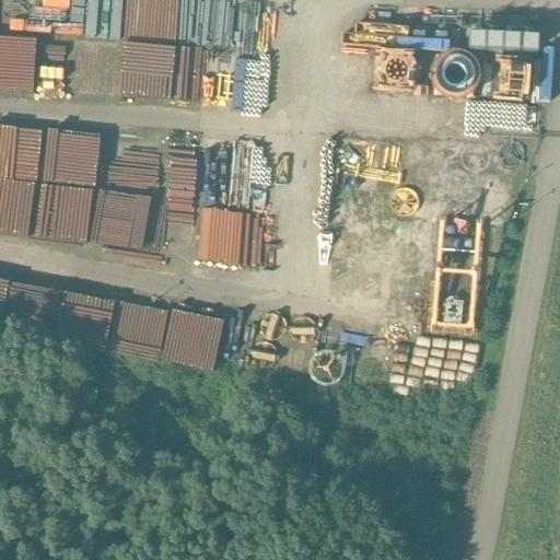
[(237,42),(267,41),(267,15),(236,16),(237,42)]
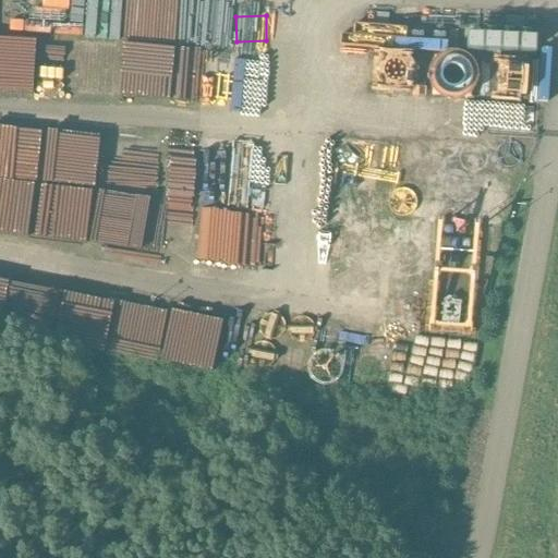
[(0,37),(0,89),(35,92),(36,38),(0,37)]
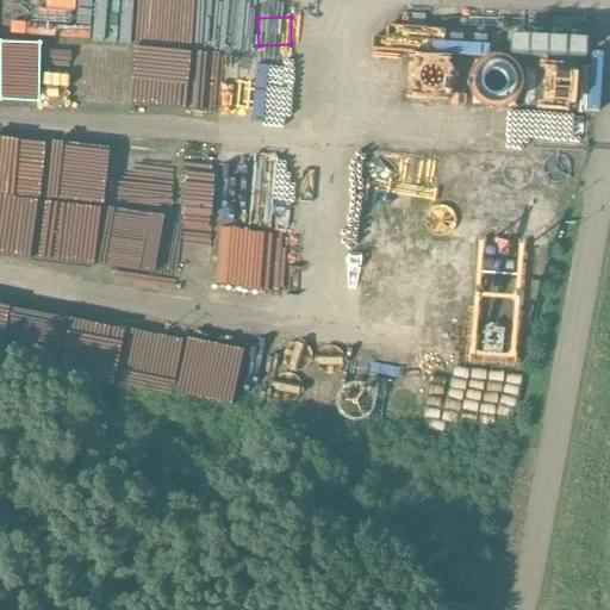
[(54,67),(73,68),(70,101),(132,104),(134,76),(116,76),(116,56),(129,57),(130,47),(73,45),(73,50),(54,49),(54,67)]
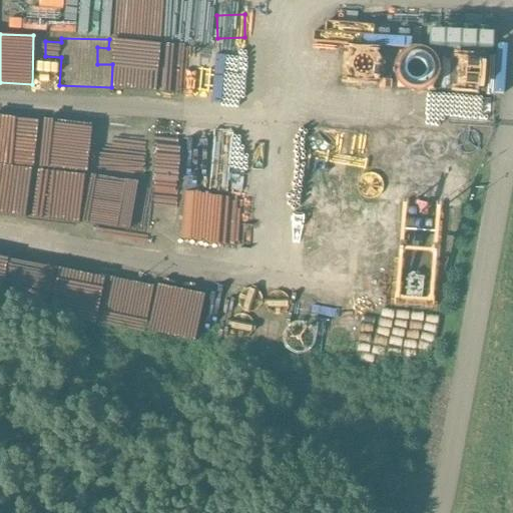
[(347,45),(342,77),(374,83),(379,50),(347,45)]
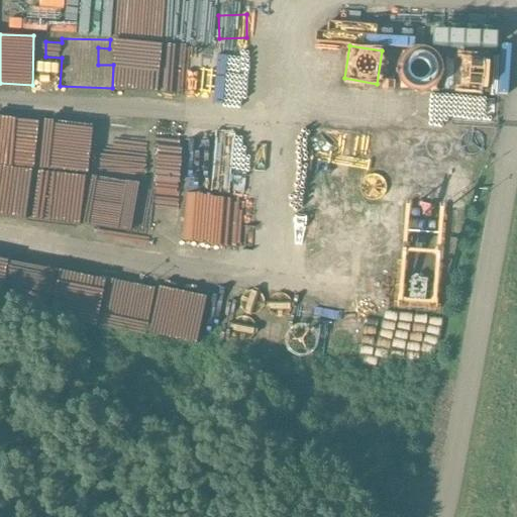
[(433,187),(462,195),(481,136),(481,146),(489,119),(489,92),(509,93),(510,46),(495,45),(494,58),(456,58),(447,87),(438,87),(439,84),(439,60),(414,52),(408,52),(408,80),(403,80),(402,108),(399,118),(403,119),(398,135),(415,140),(415,145),(425,148),(422,158),(406,158),(406,180),(428,187),(433,187)]
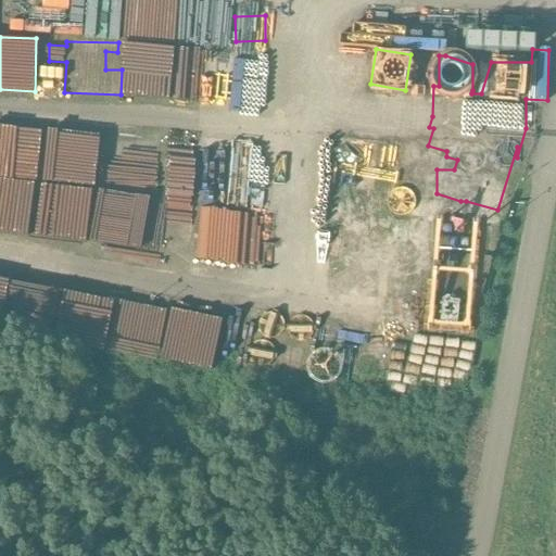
[(95,188),(100,137),(48,131),(39,205),(92,212),(89,241),(143,247),(149,194),(95,188)]
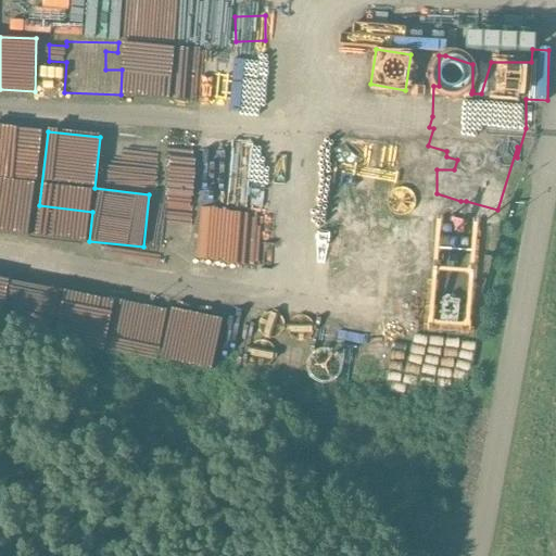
[(63,225),(62,237),(87,238),(88,227),(63,225)]
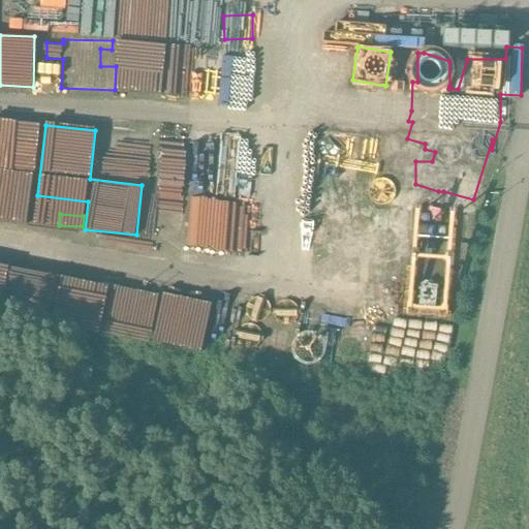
[(436,306),(445,307),(454,236),(418,231),(415,266),(434,268),(432,281),(438,282),(436,306)]
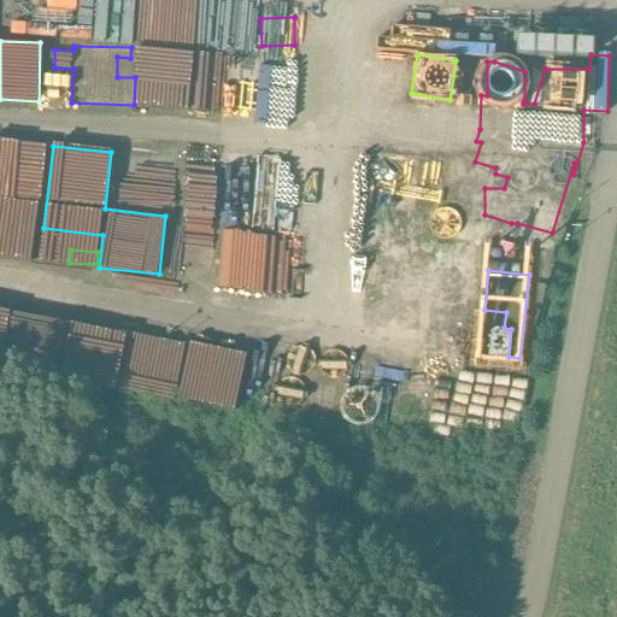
[(236,409),(247,352),(0,306),(0,358),(4,359),(5,356),(34,360),(33,371),(236,409)]
